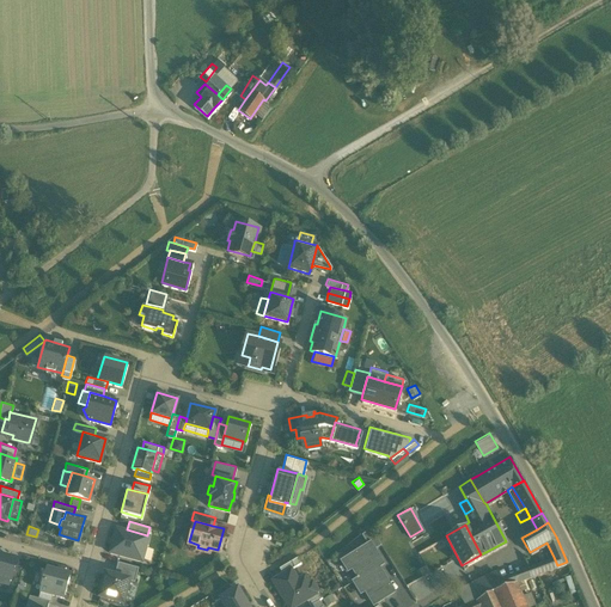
[(141,559),(147,535),(127,529),(115,526),(112,535),(115,535),(112,540),(111,540),(109,551),(141,559)]
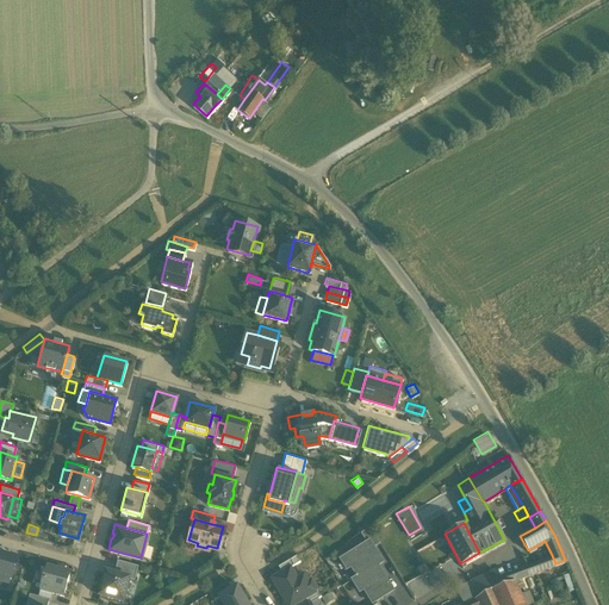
[(368,538),(372,544),(379,541),(368,524),(359,531),(365,541),(368,538)]
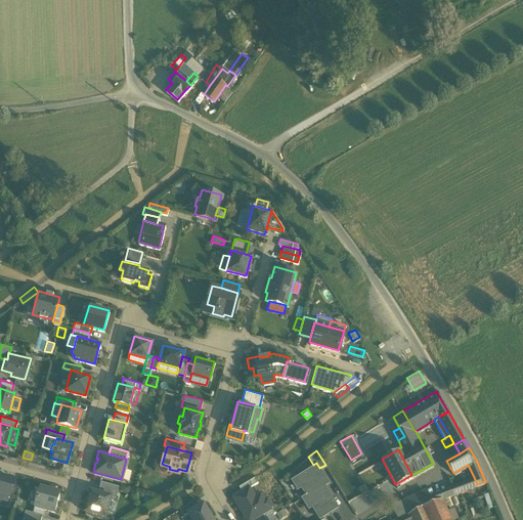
[(322,483),(328,481),(319,468),(316,463),(313,465),(291,478),(297,487),(300,484),(305,493),(322,483)]
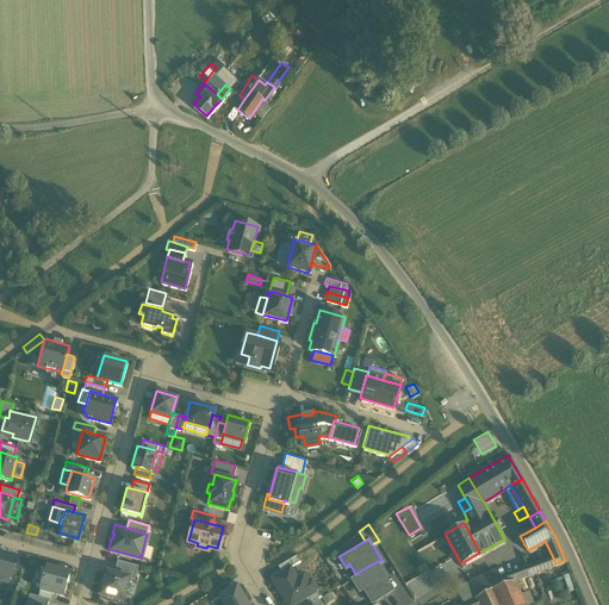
[(0,572),(8,575),(10,575),(16,556),(0,550),(0,572)]
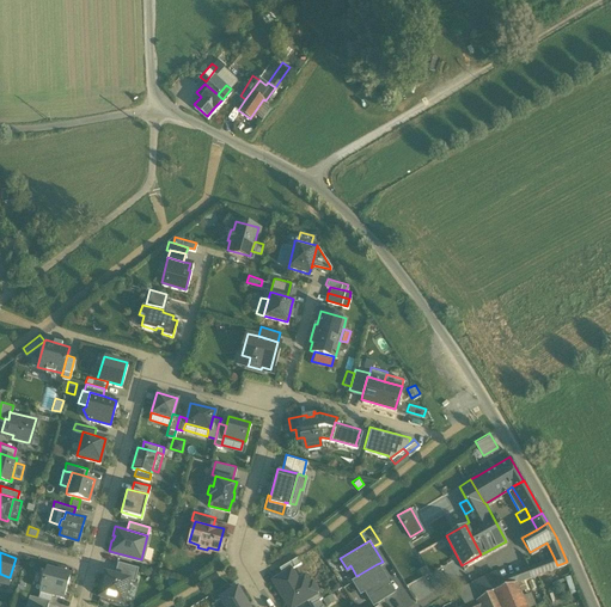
[(297,555),(279,566),(282,572),(291,566),(300,560),(297,555)]
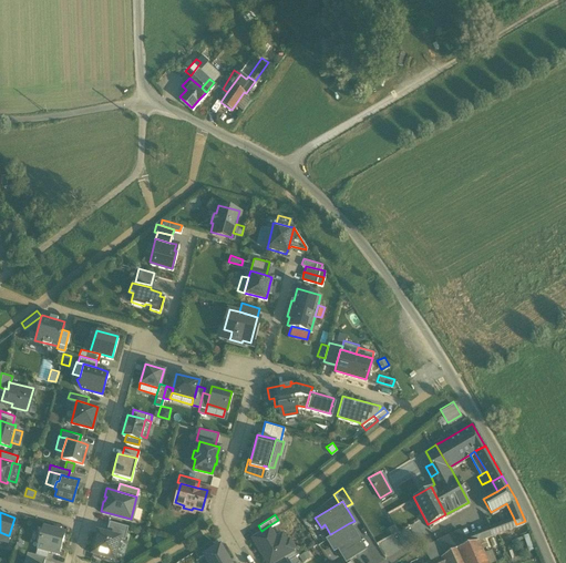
[(516,524),(513,517),(463,534),(467,542),(477,539),(485,535),(516,524)]
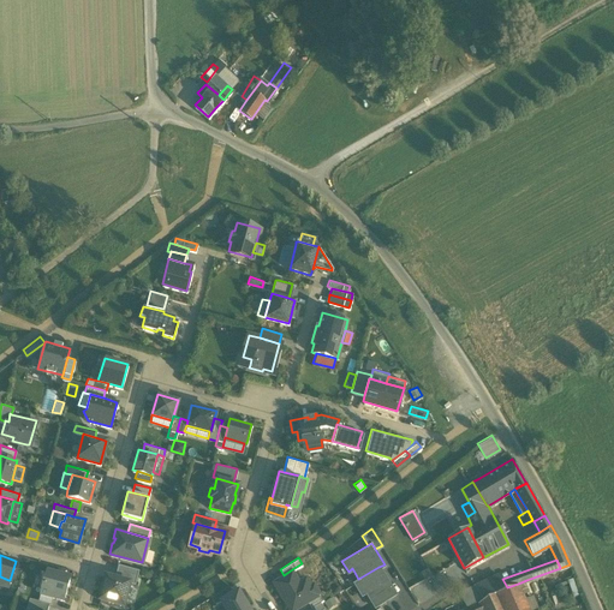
[(129,581),(135,584),(138,568),(118,563),(113,576),(129,581)]
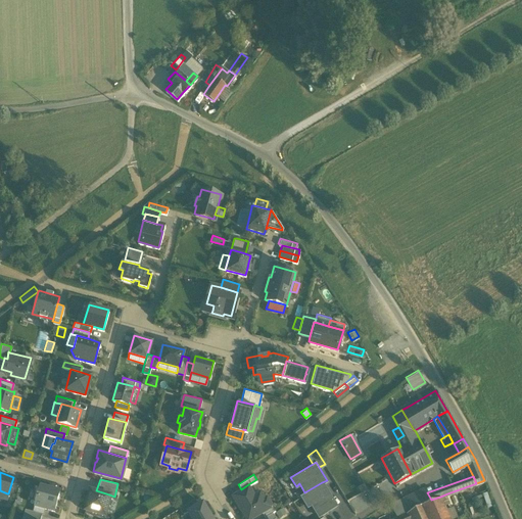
[(336,504),(322,482),(304,492),(300,494),(306,506),(311,503),(318,515),(336,504)]
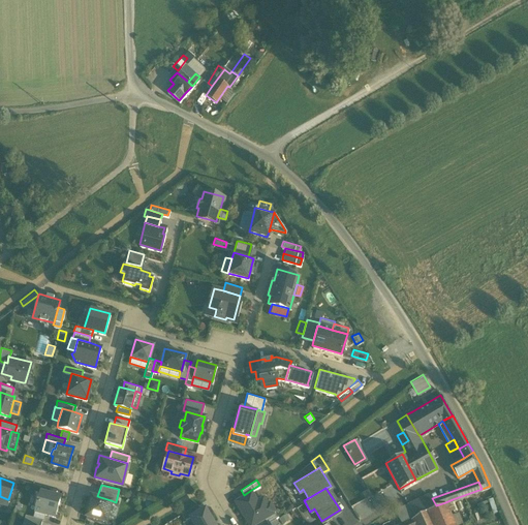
[(36,503),(34,510),(44,513),(54,515),(60,495),(40,490),(38,496),(35,495),(33,502),(36,503)]
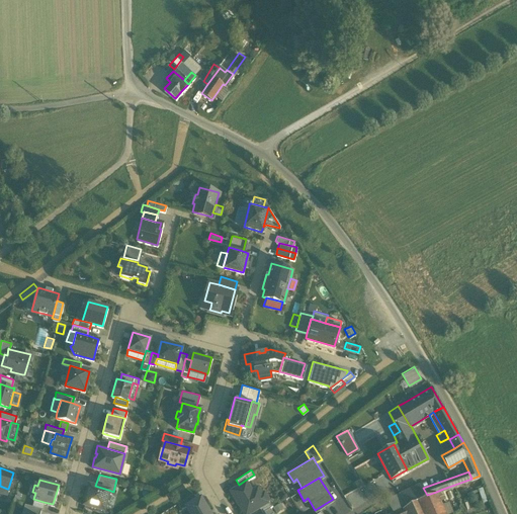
[(239,485),(230,490),(245,513),(266,501),(265,500),(268,498),(263,491),(261,493),(260,491),(254,495),(251,490),(246,480),(239,485)]
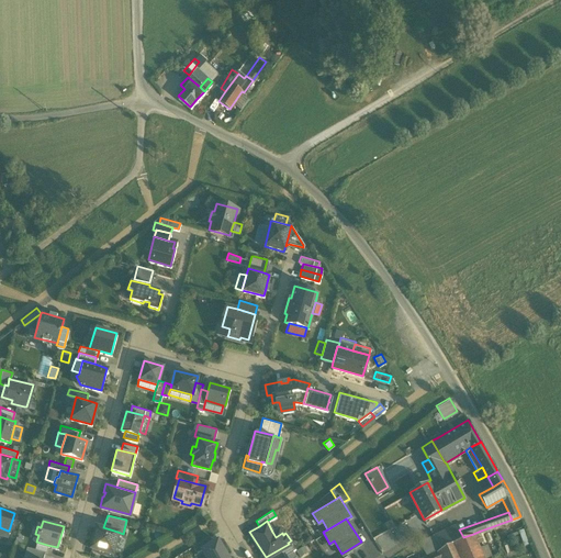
[(456,540),(463,537),(459,529),(456,523),(433,534),(434,536),(440,548),(456,539),(456,540)]
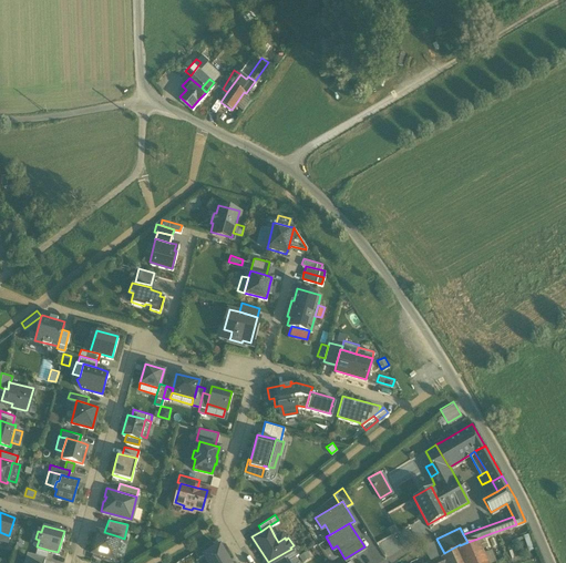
[(91,552),(113,559),(115,551),(119,536),(104,532),(98,530),(95,538),(93,545),(91,552)]
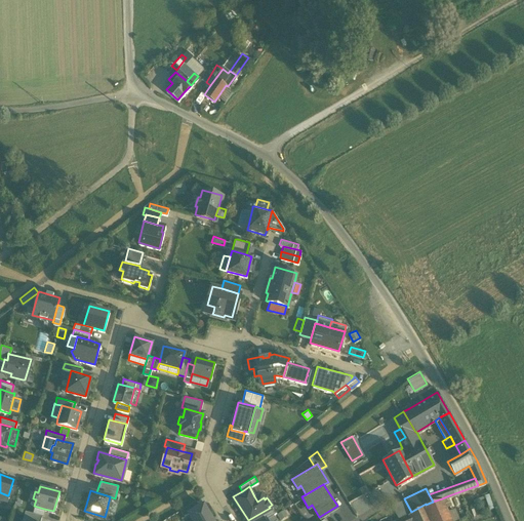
[(488,491),(483,493),(488,508),(493,506),(488,491)]
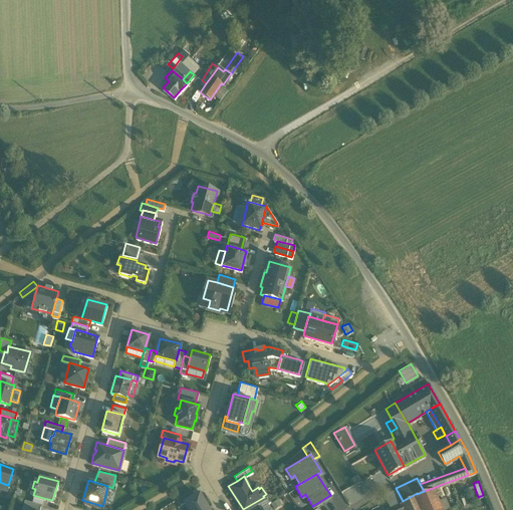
[(252,491),(258,487),(255,482),(249,486),(252,491)]
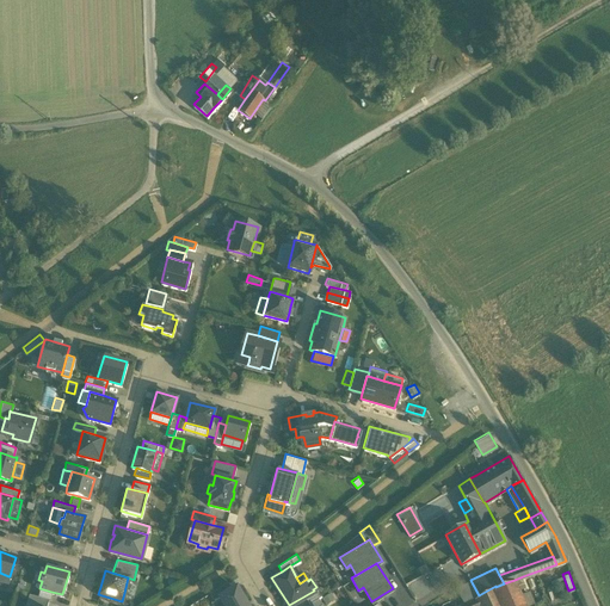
[(527,585),(523,576),(515,580),(518,589),(527,585)]
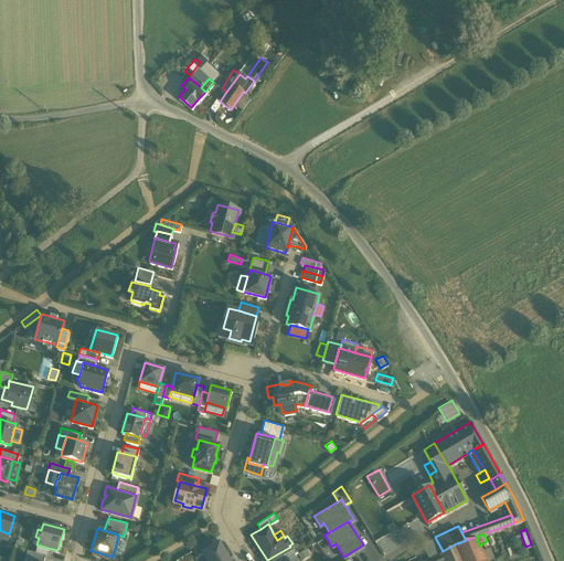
[(126,537),(124,537),(118,535),(115,549),(123,551),(126,537)]
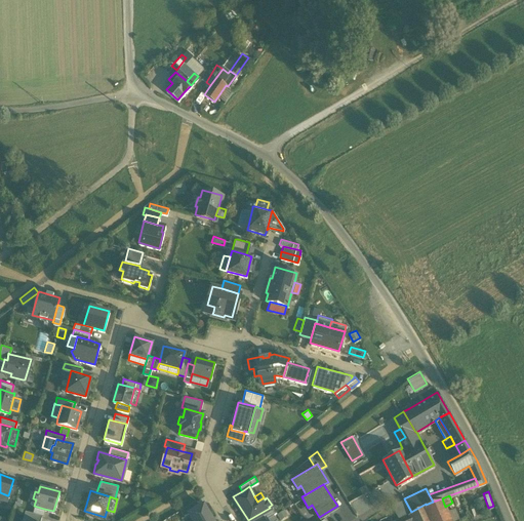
[(178,509),(183,515),(199,505),(195,498),(178,509)]
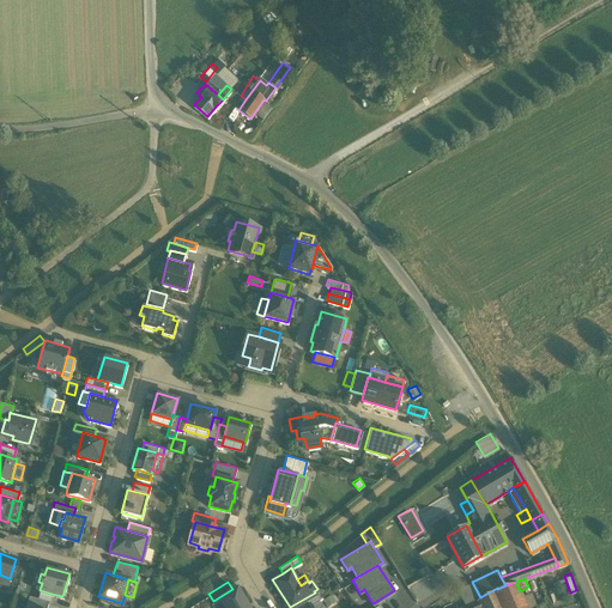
[(527,607),(522,595),(520,591),(516,582),(506,585),(497,589),(497,588),(480,597),(476,600),(479,607),(527,607)]
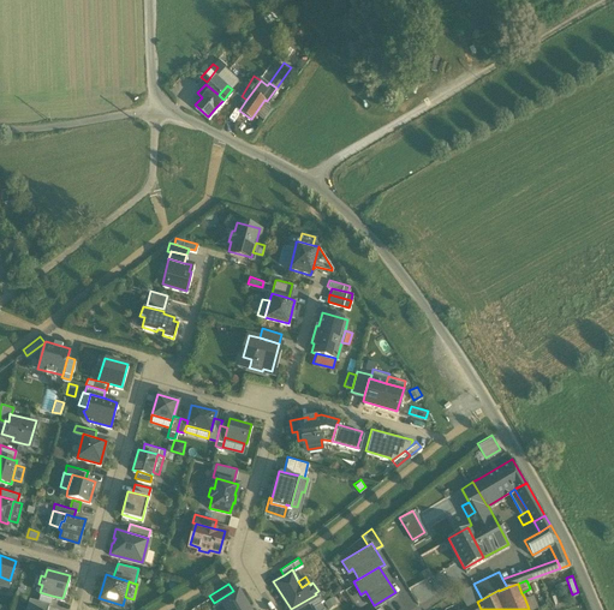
[(475,602),(468,590),(466,586),(459,591),(466,606),(475,602)]
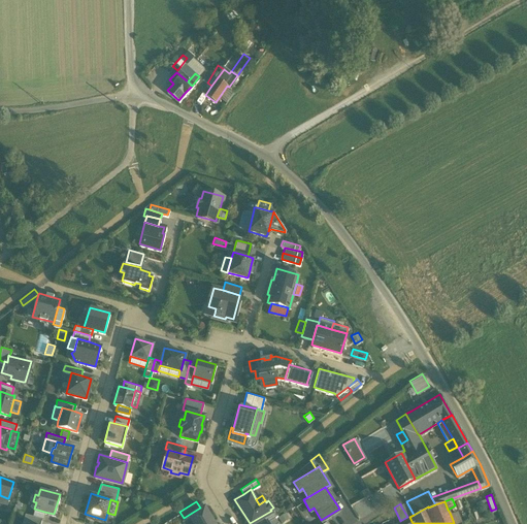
[(401,506),(407,517),(409,517),(414,515),(407,503),(401,506)]
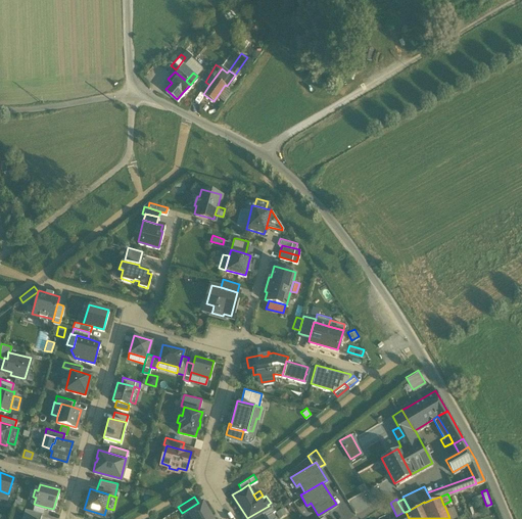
[(211,518),(201,502),(187,511),(192,518),(211,518)]
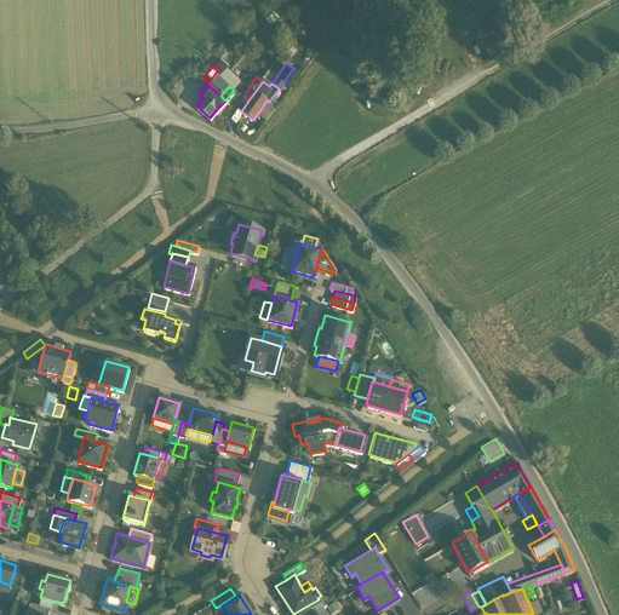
[(52,601),(40,597),(39,604),(49,607),(50,607),(52,601)]
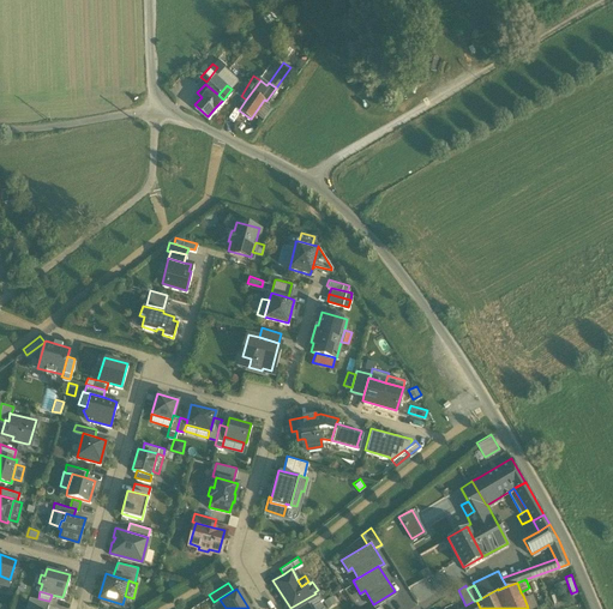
[(319,592),(306,600),(310,606),(319,600),(322,598),(323,598),(319,592)]
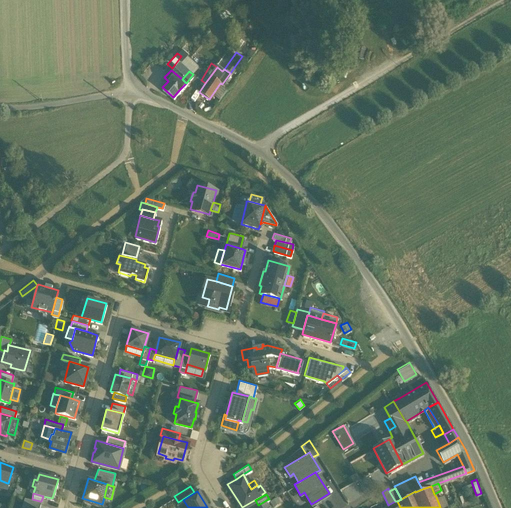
[(443,494),(436,497),(440,507),(447,504),(443,494)]
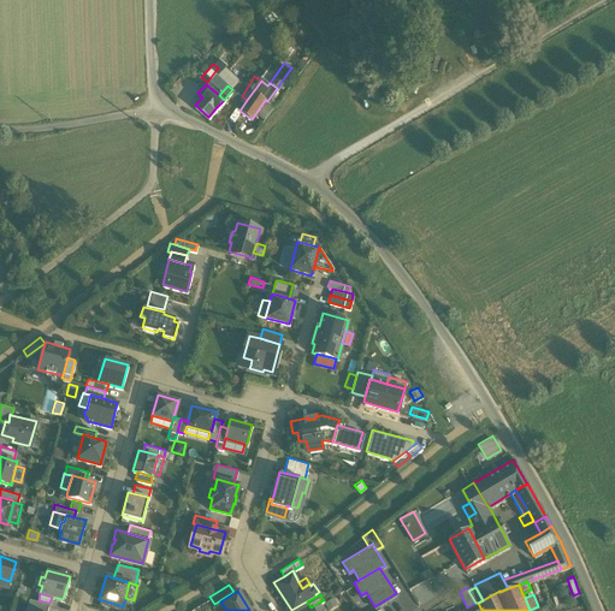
[(324,600),(323,600),(327,607),(336,603),(332,595),(324,600)]
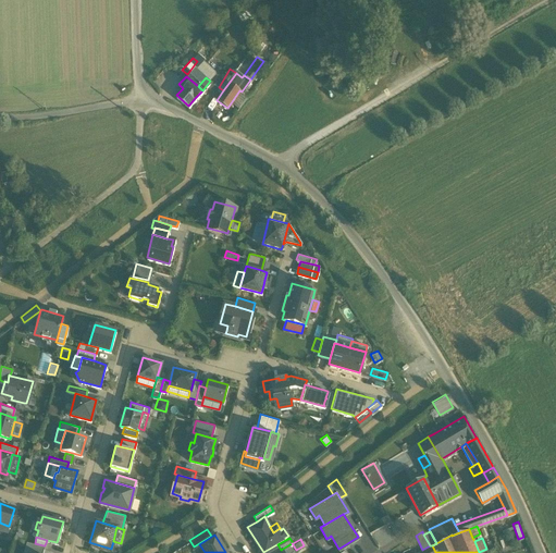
[(22,552),(41,552),(44,545),(35,543),(26,541),(22,552)]
